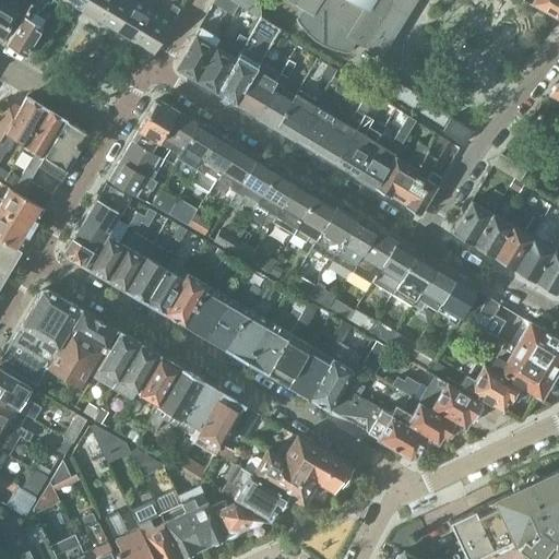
[(0,0),(0,40),(0,42),(18,13),(2,4),(4,0),(0,0)]
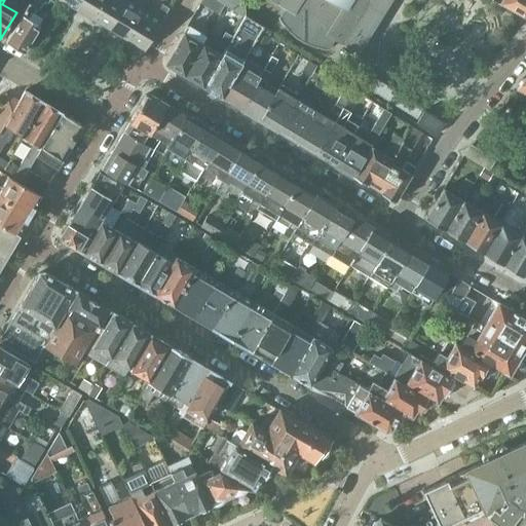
[(5,42),(24,53),(54,2),(50,0),(49,0),(47,4),(44,2),(39,9),(29,3),(5,42)]
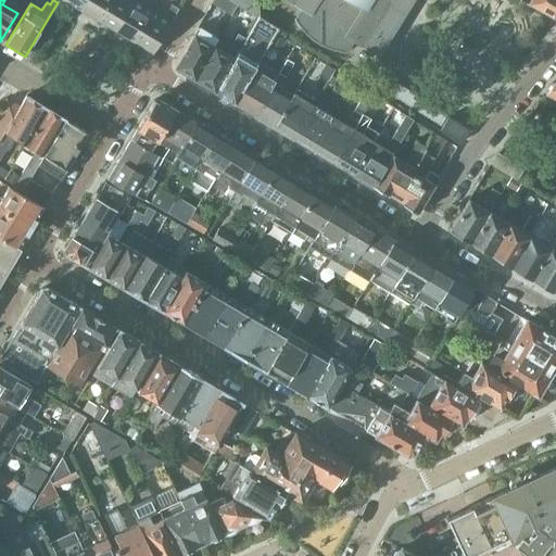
[(63,0),(80,10),(86,0),(63,0)]
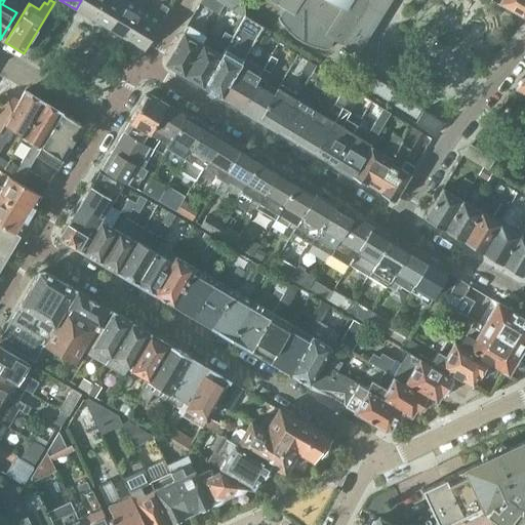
[(92,19),(104,0),(81,0),(76,9),(92,19)]
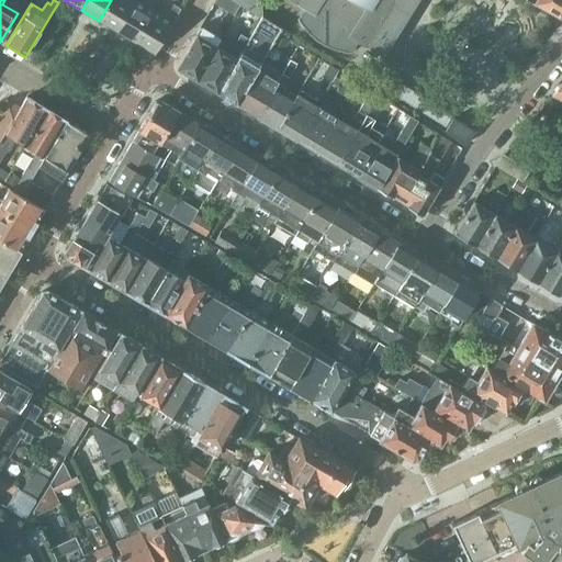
[(117,32),(135,0),(111,0),(99,21),(117,32)]
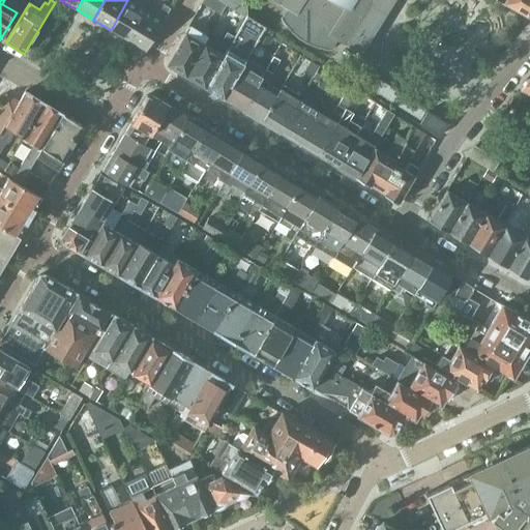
[(127,0),(111,30),(127,40),(146,9),(151,0),(127,0)]
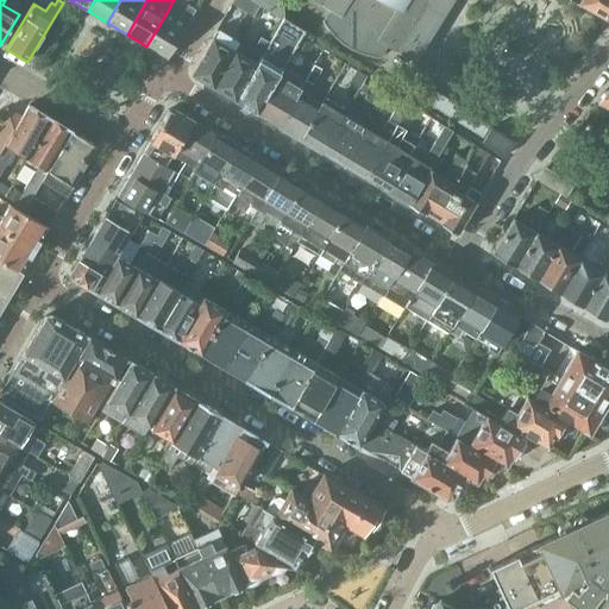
[(251,0),(233,0),(232,4),(252,17),(259,5),(251,0)]
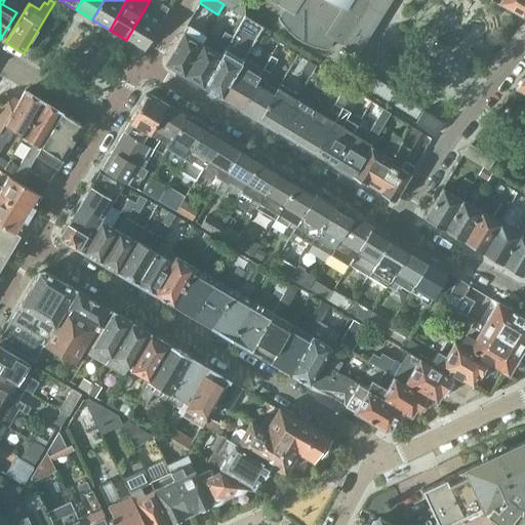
[(272,0),(284,8),(278,18),(287,31),(292,36),(303,42),(313,47),(328,50),(334,39),(353,51),(385,0),(272,0)]
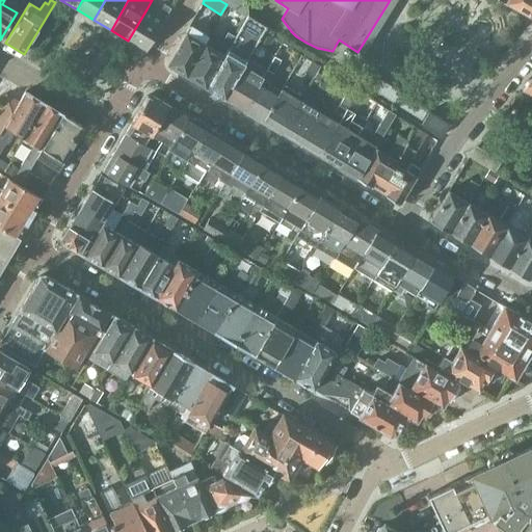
[(531,0),(497,0),(531,19),(531,0)]
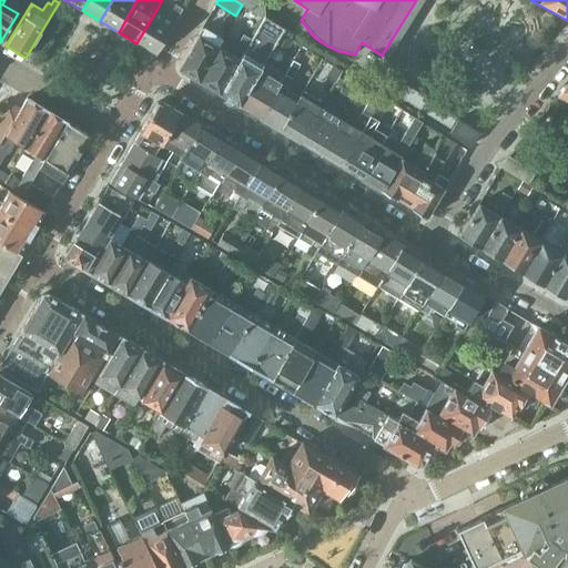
[(156,10),(137,43),(156,54),(175,21),(156,10)]
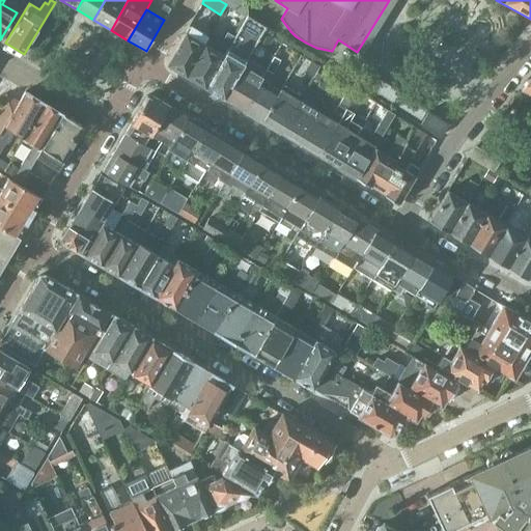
[(225,99),(243,67),(247,59),(266,28),(247,16),(227,49),(223,56),(204,86),(225,99)]
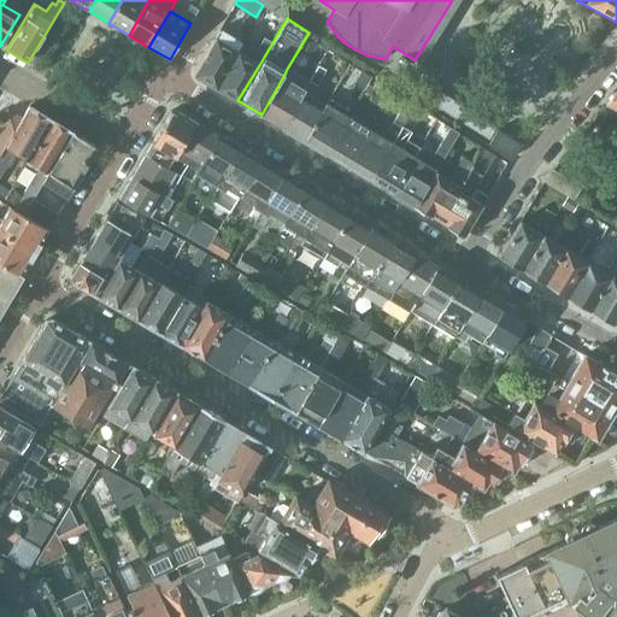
[(216,87),(242,43),(219,30),(194,74),(216,87)]
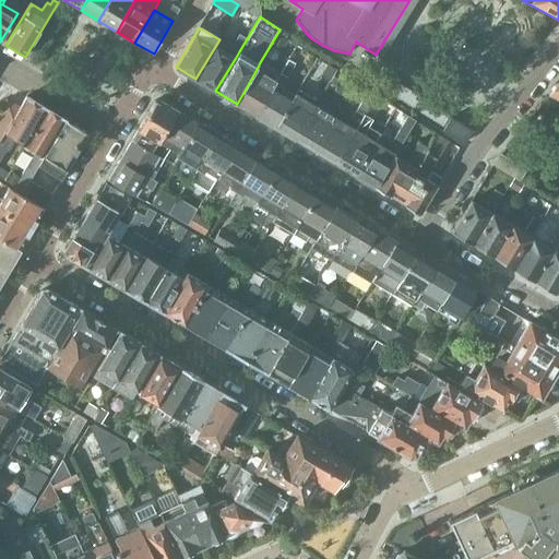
[(215,91),(239,51),(219,39),(195,79),(215,91)]
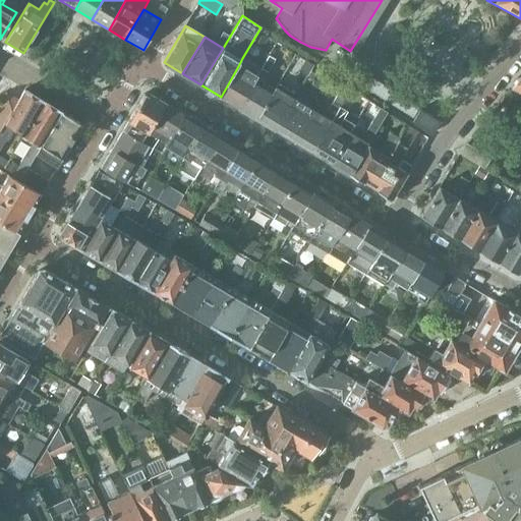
[(239,108),(256,77),(262,69),(242,58),(238,66),(221,97),(222,98),(223,100),(228,103),(231,103),(239,108)]
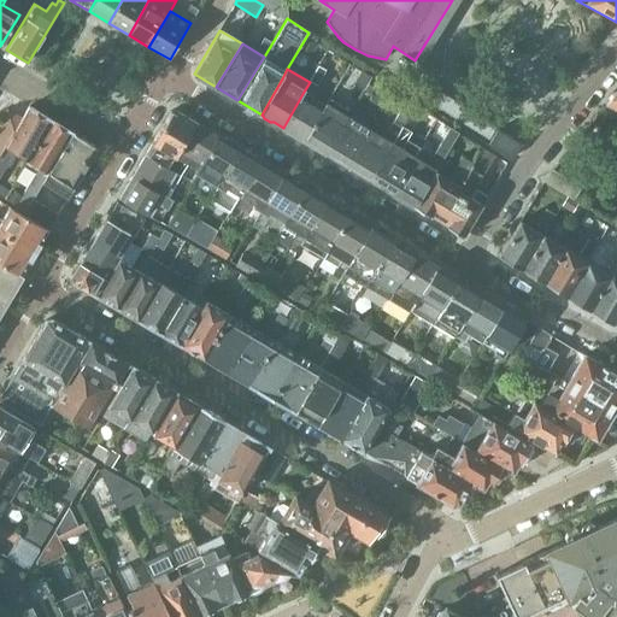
[(359,72),(353,83),(364,89),(370,78),(359,72)]
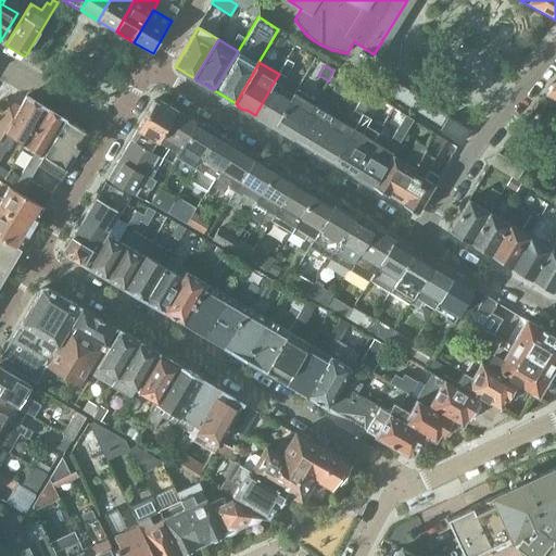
[(333,71),(328,80),(335,85),(348,93),(353,84),(333,71)]
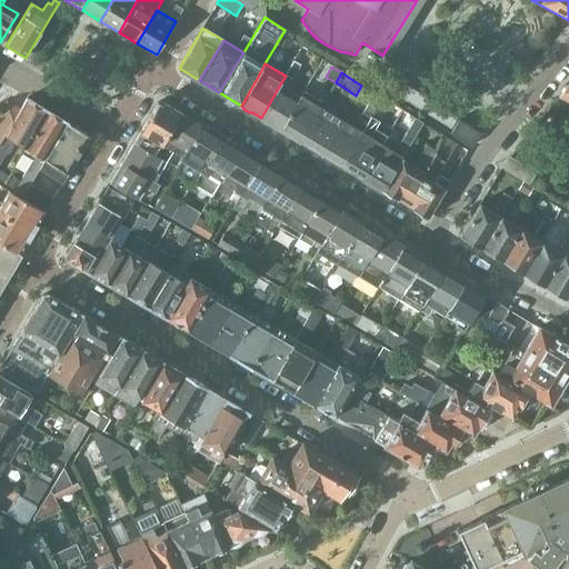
[(568,81),(558,97),(568,103),(568,81)]
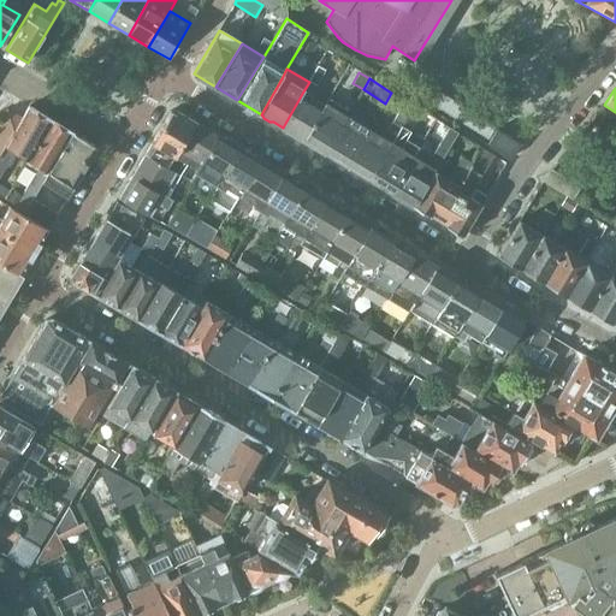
[(304,141),(324,107),(311,99),(312,96),(303,92),(283,128),(292,132),(292,136),(298,140),(302,140),(304,141)]
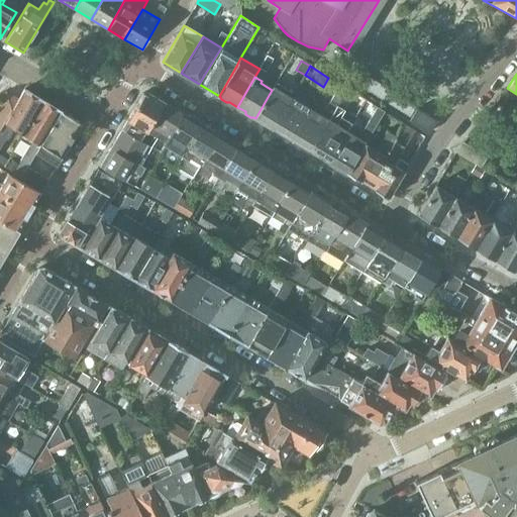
[(16,136),(20,139),(43,102),(24,90),(18,100),(0,129),(0,148),(12,128),(18,132),(16,136)]
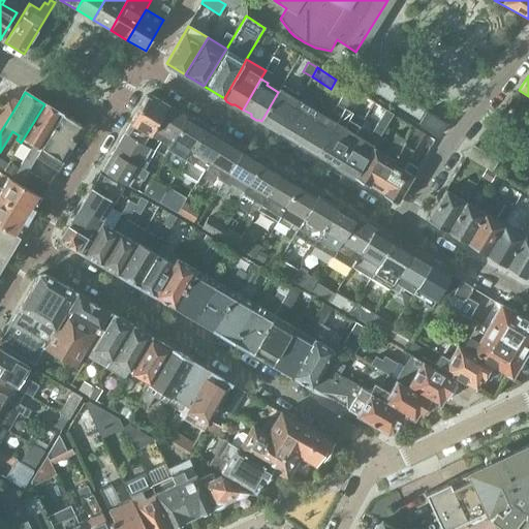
[(280,132),(298,101),(291,97),(290,98),(278,92),(261,121),(262,122),(263,124),(269,127),(272,127),(280,132)]
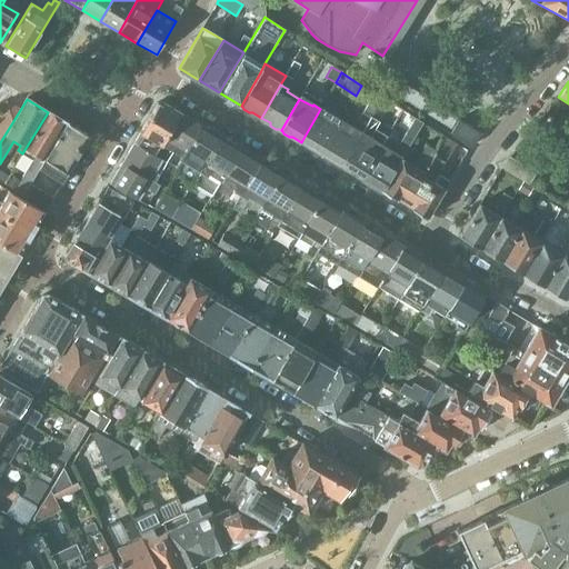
[(0,142),(20,110),(7,101),(0,111),(0,142)]
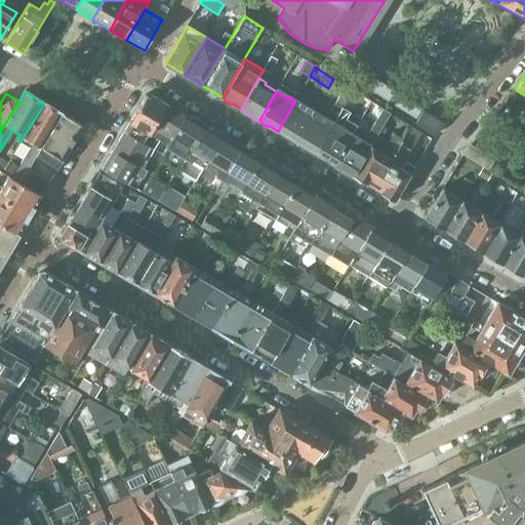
[(148,133),(166,104),(150,94),(145,95),(129,122),(148,133)]
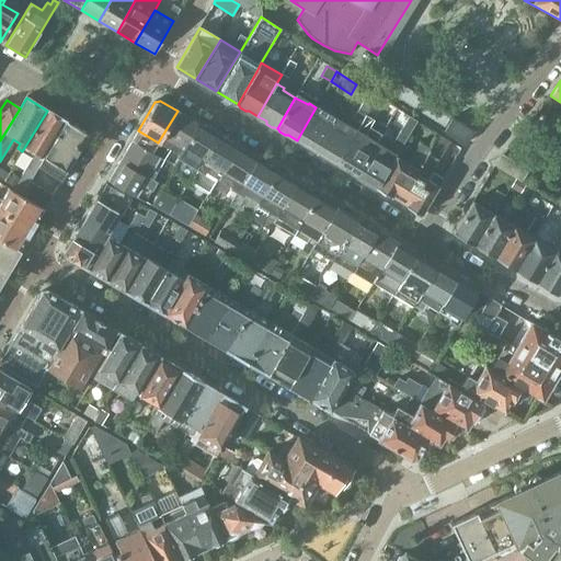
[(365,102),(356,117),(362,122),(371,106),(365,102)]
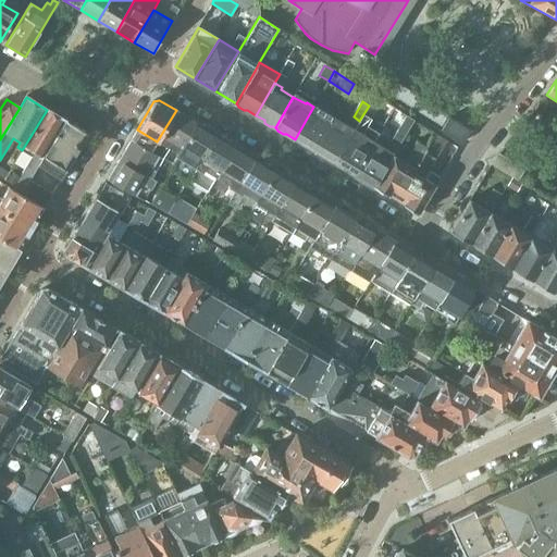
[(312,149),(314,151),(333,120),(320,113),(321,111),(313,107),(295,139),(304,144),(305,147),(310,150),(312,149)]
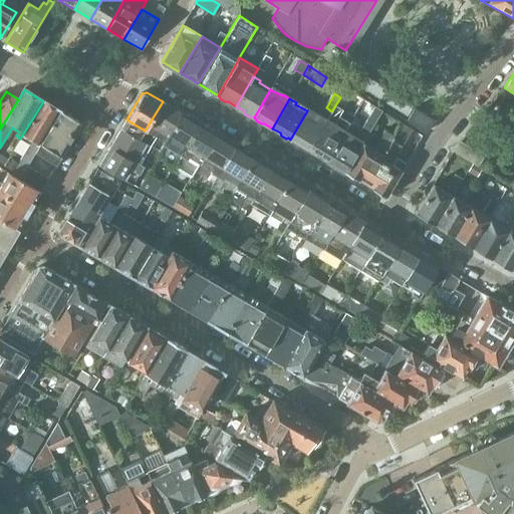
[(33,157),(35,154),(60,111),(43,101),(20,139),(19,141),(24,144),(27,138),(32,142),(26,152),(33,157)]
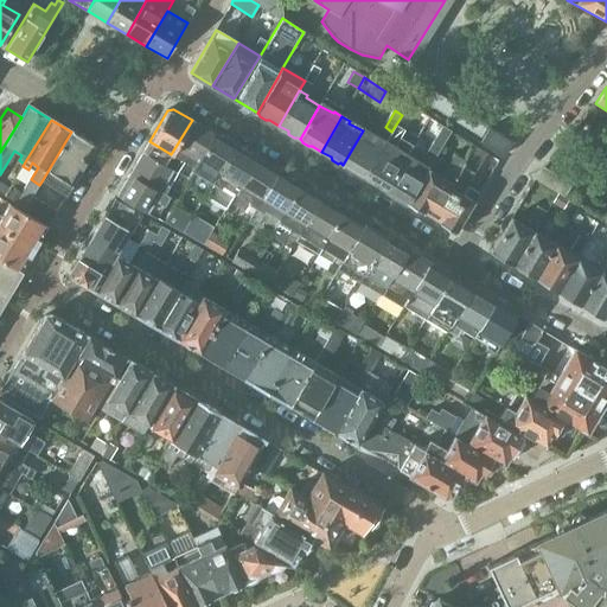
[(192,167),(212,134),(211,132),(192,120),(171,154),(164,165),(174,172),(181,160),(192,167)]
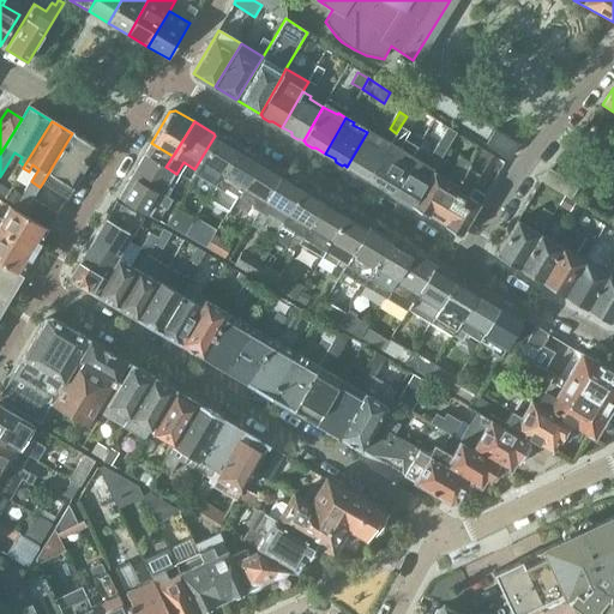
[(360,174),(368,179),(390,144),(393,137),(372,124),(367,132),(347,167),(349,168),(350,170),(356,174),(360,174)]
